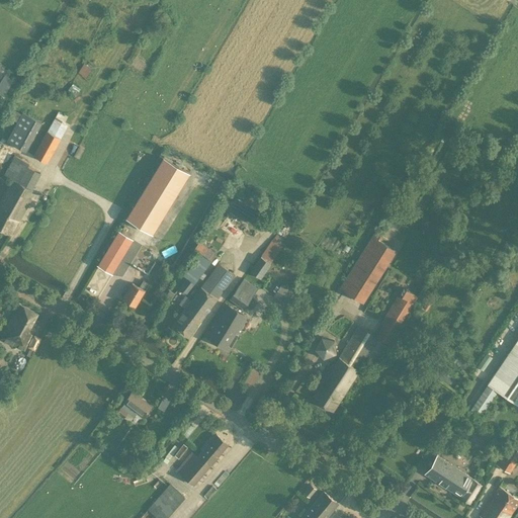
[(84,64),(78,72),(85,77),(91,69),(84,64)]
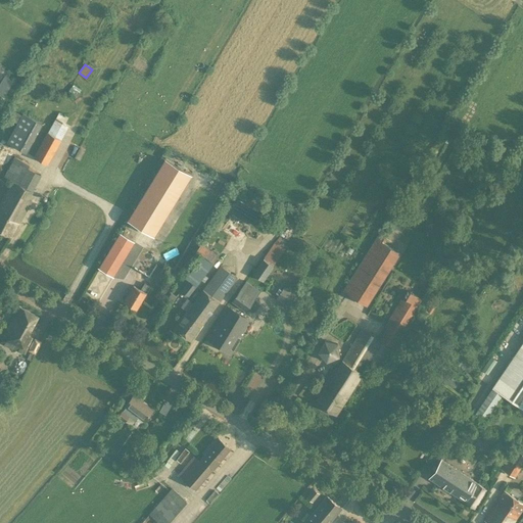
[(15,111),(11,120),(17,123),(21,115),(15,111)]
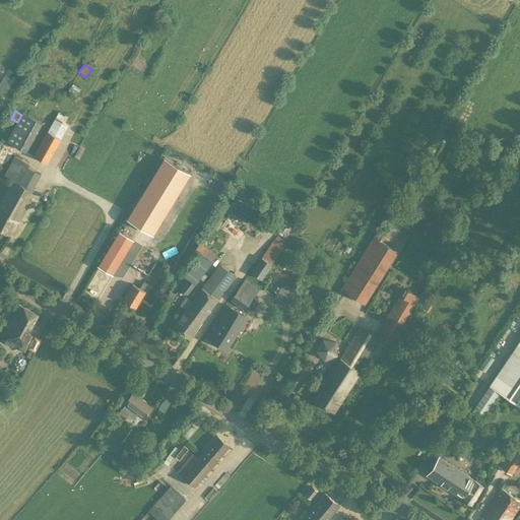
[(25,152),(42,124),(22,113),(21,115),(17,122),(7,141),(25,152)]
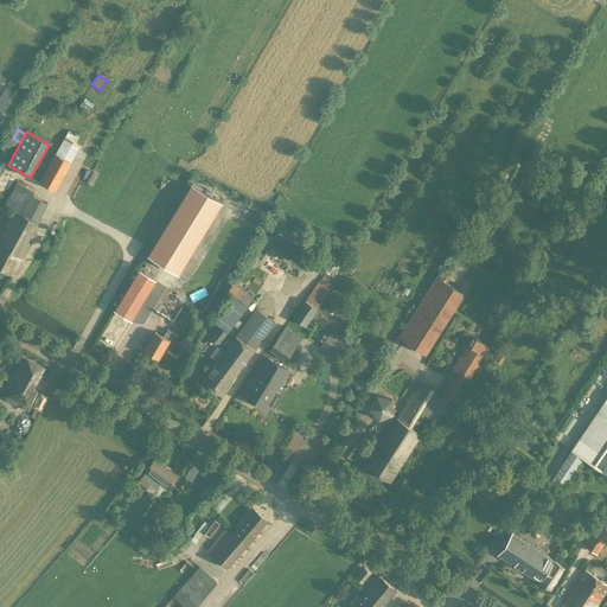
[(55,191),(70,163),(55,153),(39,183),(55,191)]
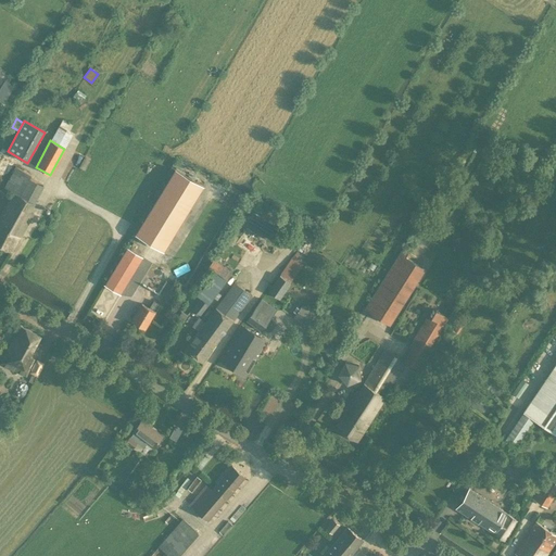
[(15,167),(4,188),(13,192),(20,196),(34,204),(42,187),(28,179),(30,175),(15,167)]
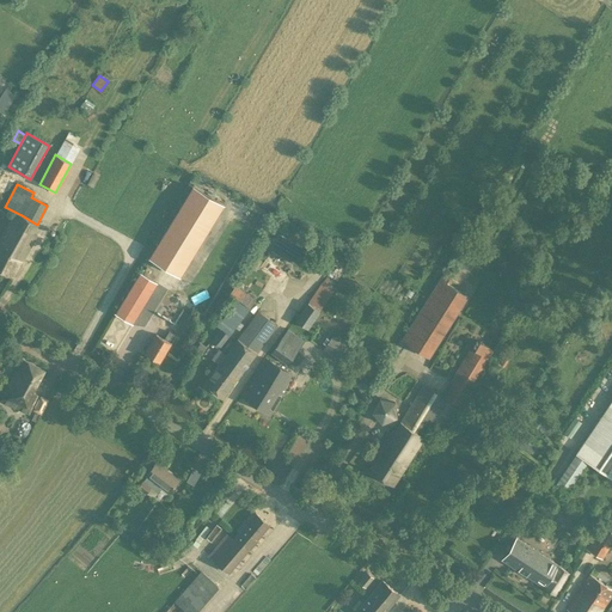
[(179,276),(224,203),(193,184),(191,184),(190,185),(147,257),(179,276)]
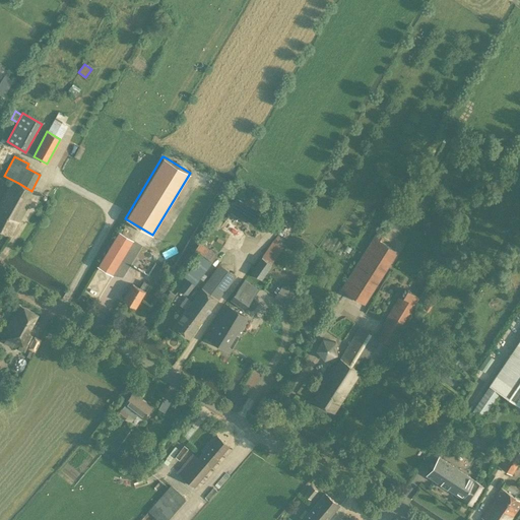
[(27,197),(31,191),(18,183),(12,180),(0,202),(0,203),(1,204),(0,206),(0,230),(11,236),(30,199),(27,197)]
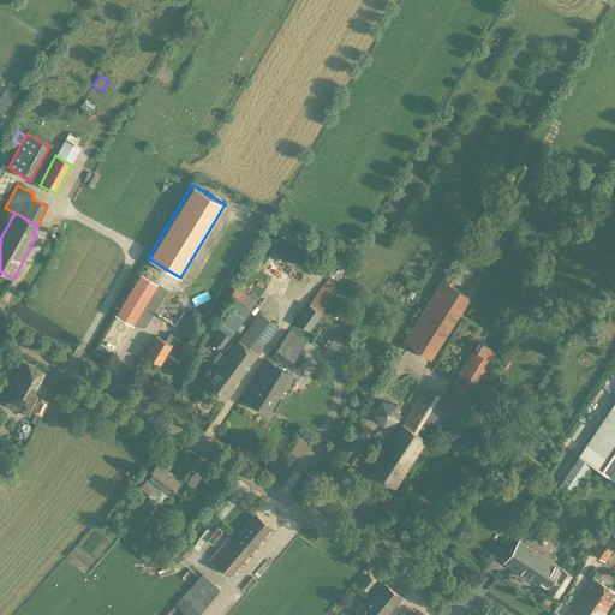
[(276,237),(272,245),(291,255),(296,246),(276,237)]
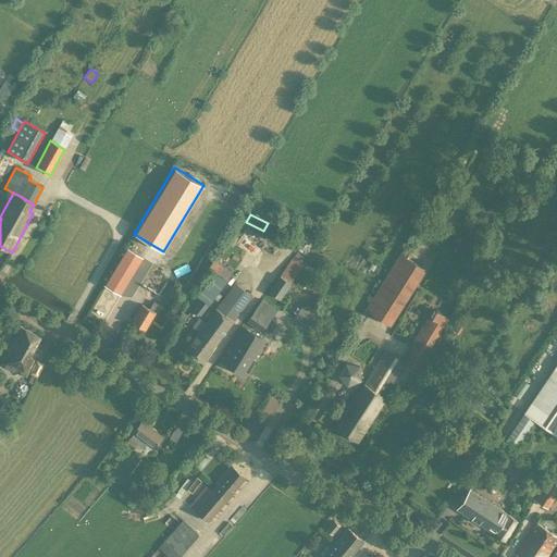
[(141,256),(133,250),(126,247),(106,282),(121,292),(141,256)]
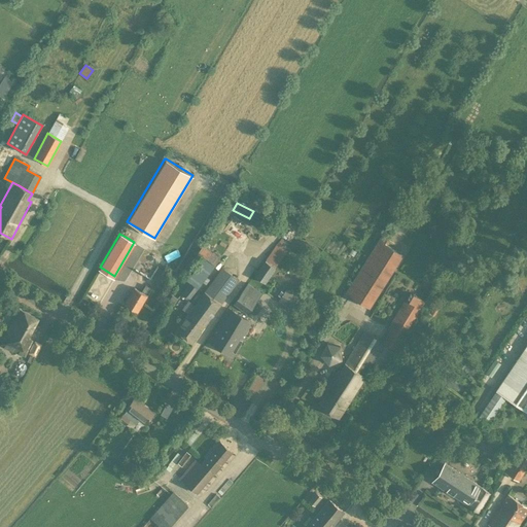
[(382,236),(347,292),(367,306),(400,253),(384,243),(387,239),(382,236)]
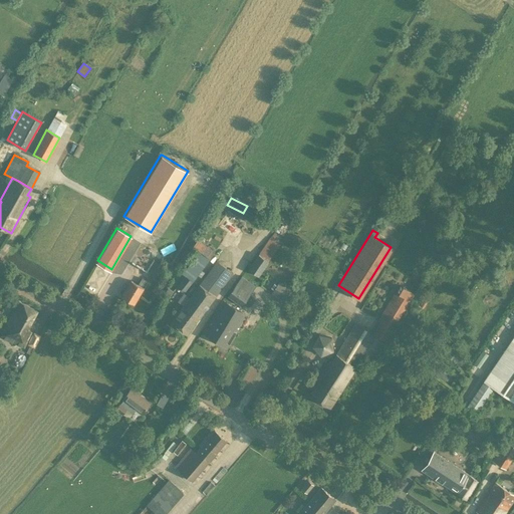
[(185,276),(178,286),(185,291),(214,252),(197,239),(193,246),(200,251),(183,274),(185,276)]
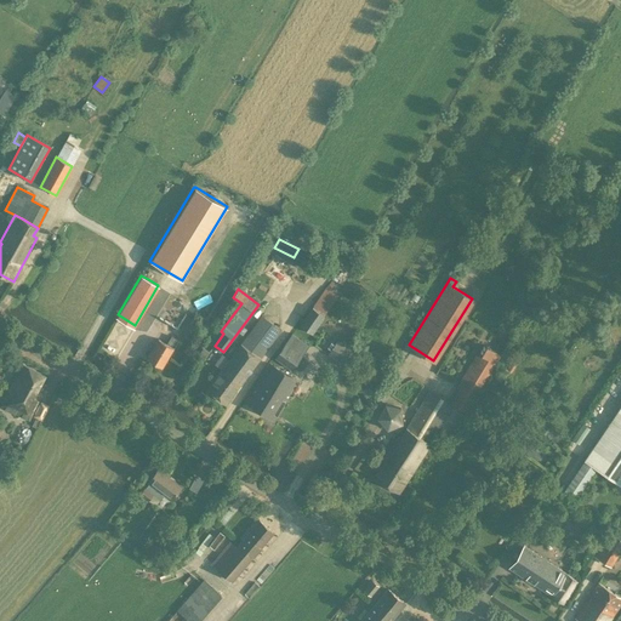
[(313,308),(300,326),(312,335),(325,315),(313,308)]
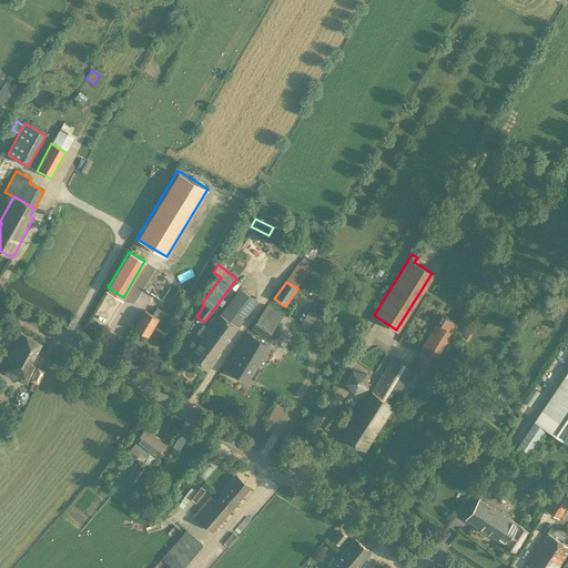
[(203,337),(190,356),(206,369),(208,369),(257,302),(240,288),(210,328),(203,324),(196,333),(203,337)]
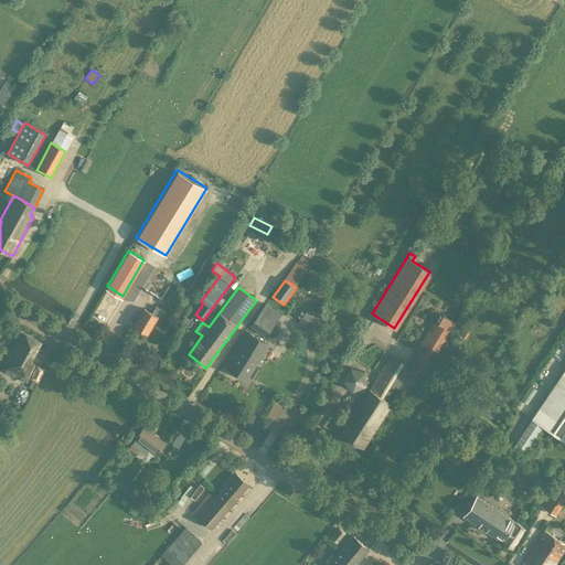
[(267,336),(280,316),(280,315),(265,304),(259,312),(251,326),(267,336)]
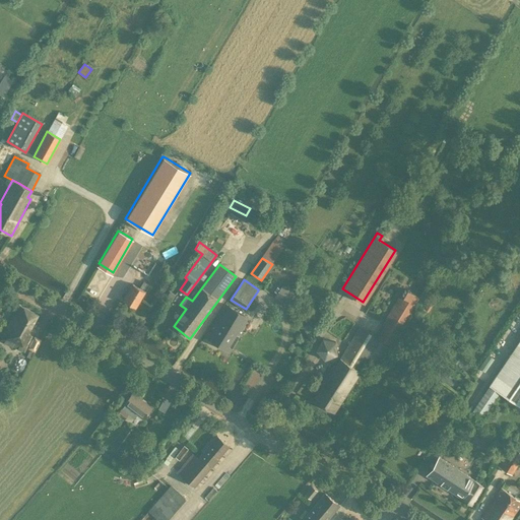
[(132,283),(123,300),(135,307),(149,284),(143,281),(139,288),(132,283)]
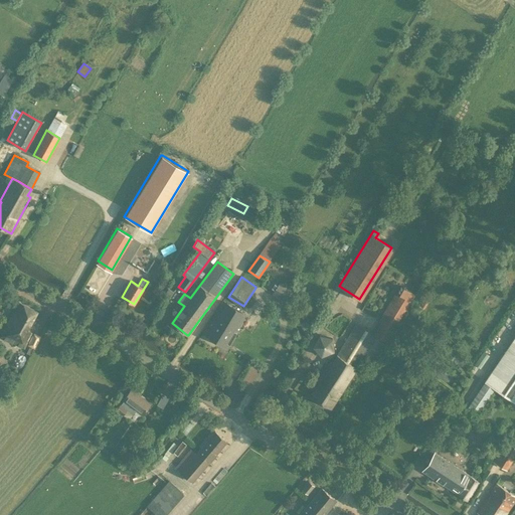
[(287,303),(295,291),(280,282),(272,294),(287,303)]
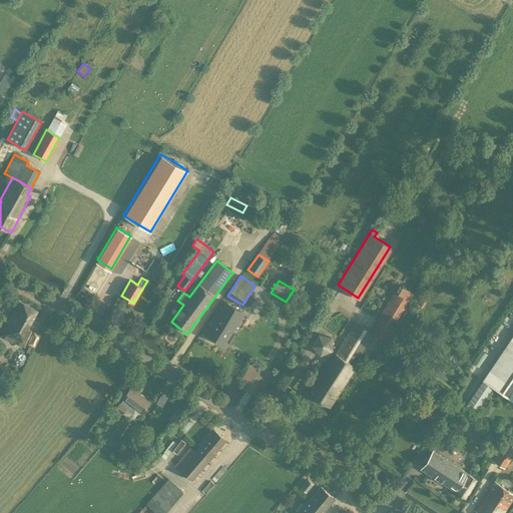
[(329,360),(308,393),(329,407),(355,366),(364,351),(374,358),(414,293),(402,286),(373,334),(355,323),(332,361),(329,360)]
